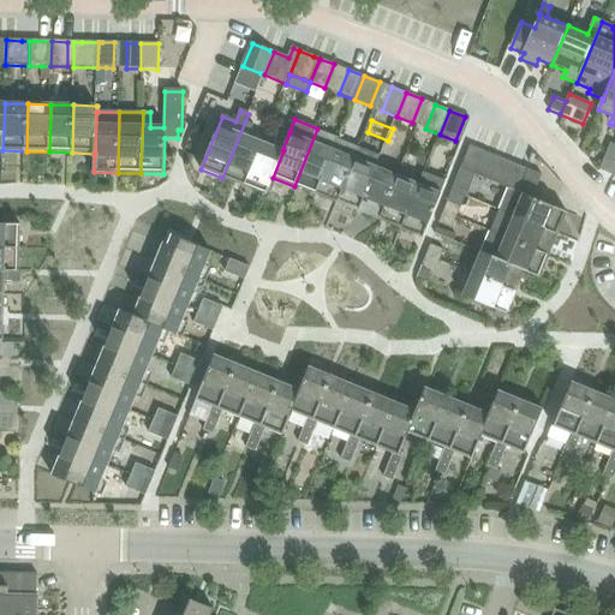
[(222,178),(244,186),(262,142),(249,137),(254,124),(245,121),(222,178)]
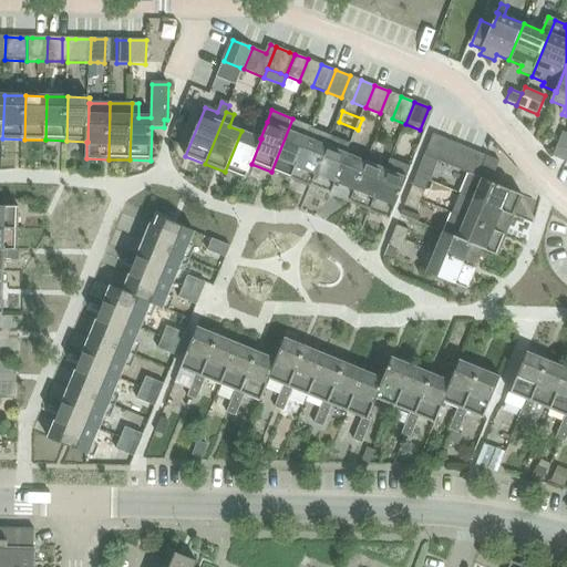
[(271,172),(291,179),(311,127),(312,126),(292,119),(271,172)]
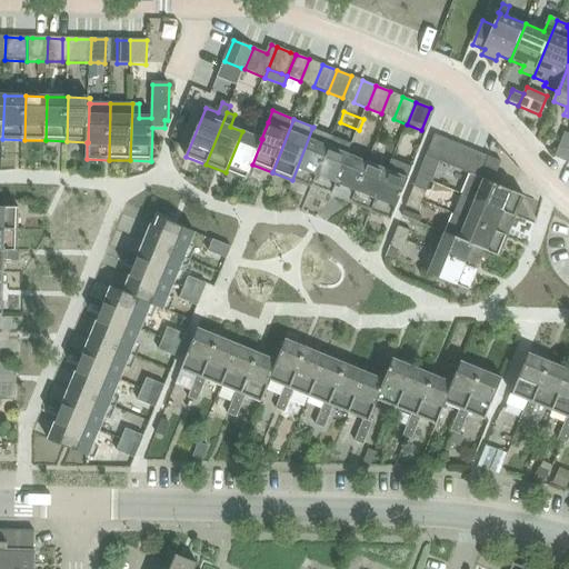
[(312,128),(292,180),(311,188),(332,136),(312,128)]
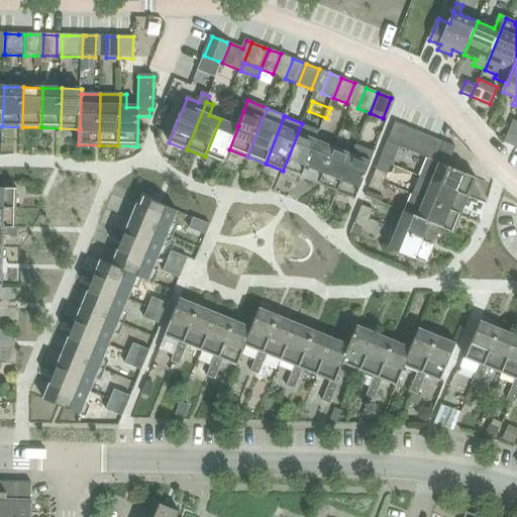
[(223,165),(229,149),(238,126),(237,126),(220,119),(205,157),(223,165)]
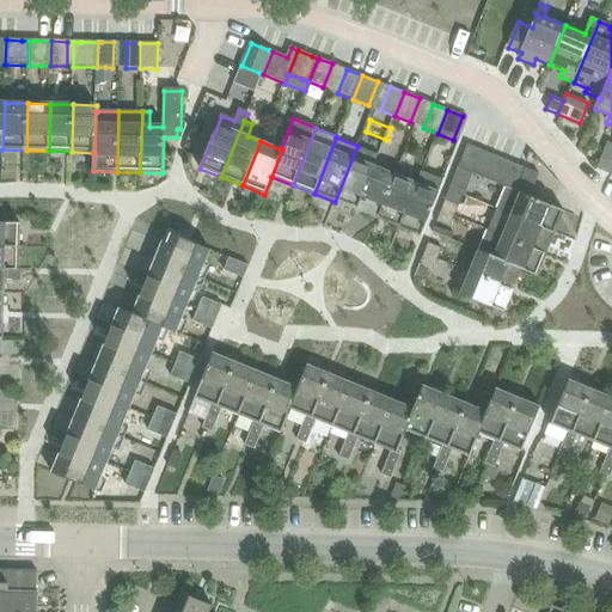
[(471,173),(473,173),(483,151),(469,145),(459,169),(471,173)]
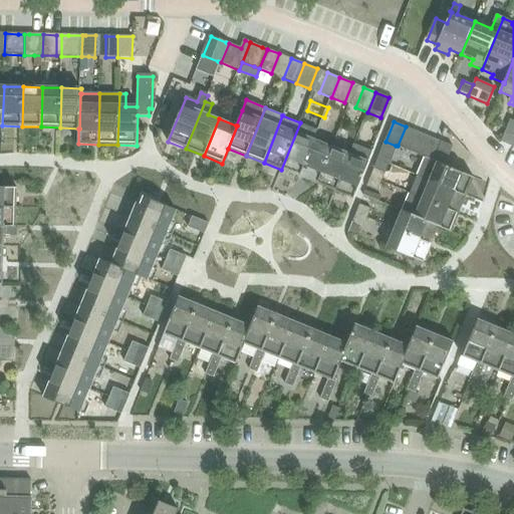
[(513,144),(513,122),(511,121),(502,143),(513,148),(513,144)]
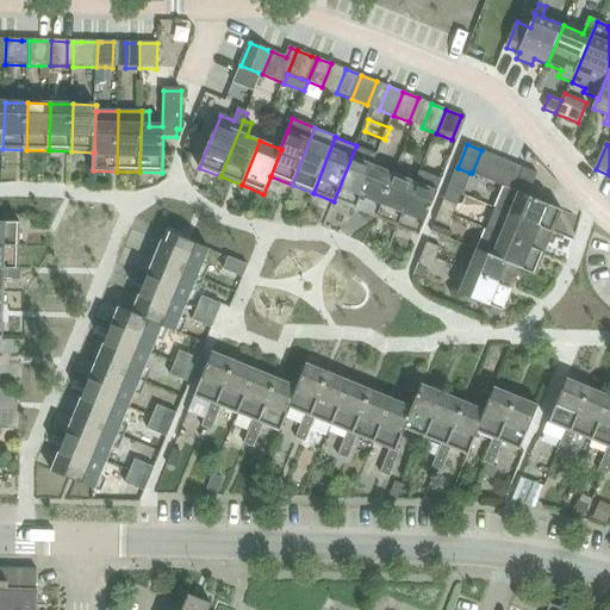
[(334,201),(355,210),(373,165),(378,154),(356,145),(334,201)]
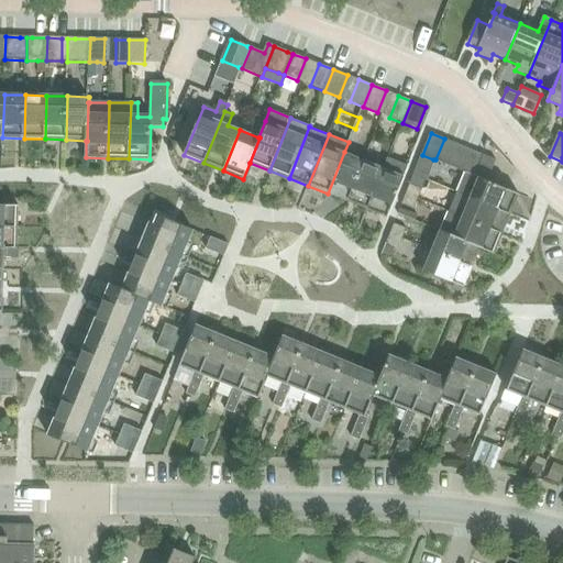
[(457,144),(444,139),(435,159),(449,165),(457,144)]
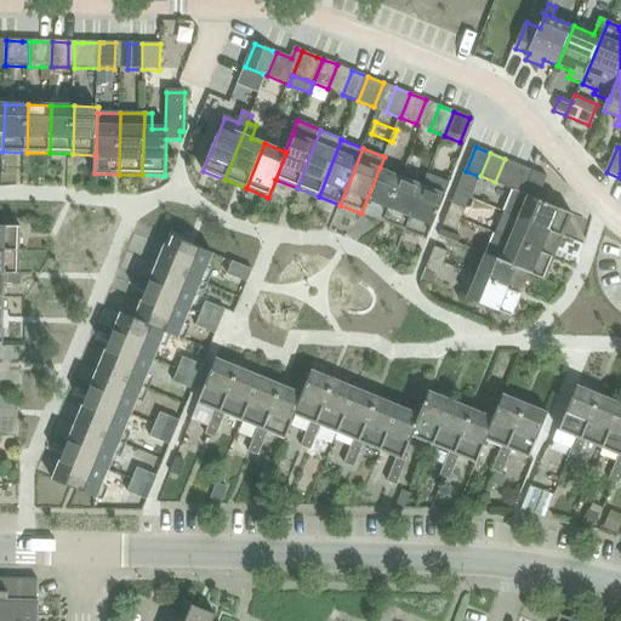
[(495,182),(510,188),(519,165),(505,159),(495,182)]
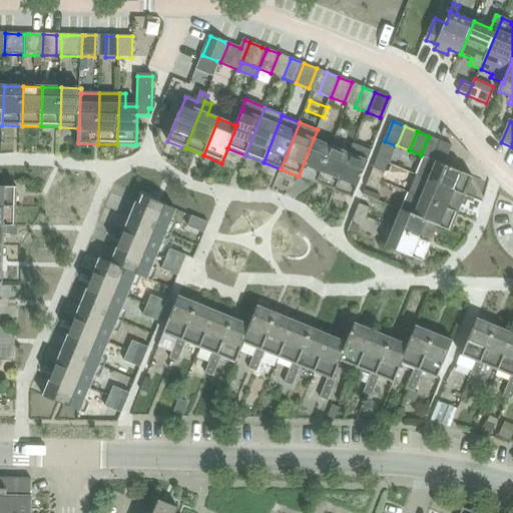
[(441,141),(429,136),(421,155),(424,156),(433,160),(441,141)]
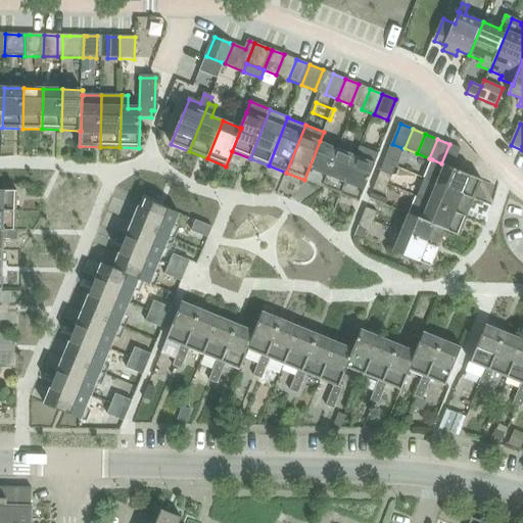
[(338,148),(320,141),(304,180),(323,187),(338,148)]
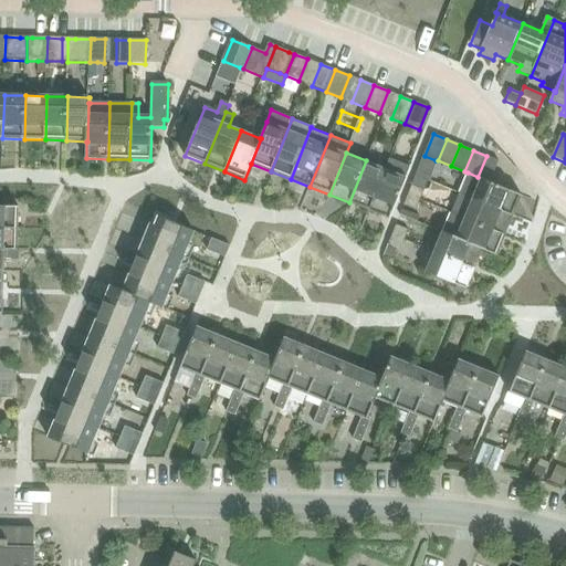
[(459,194),(513,217),(522,197),(491,184),(500,160),(486,156),(478,177),(468,173),(459,194)]
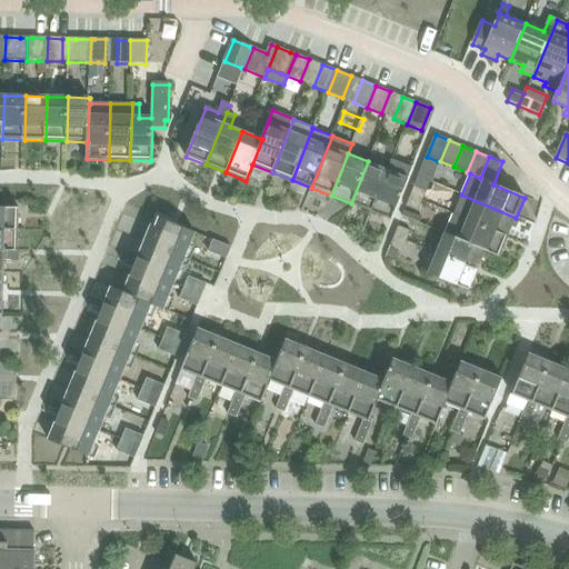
[(392,159),(388,170),(371,212),(391,220),(412,167),(392,159)]
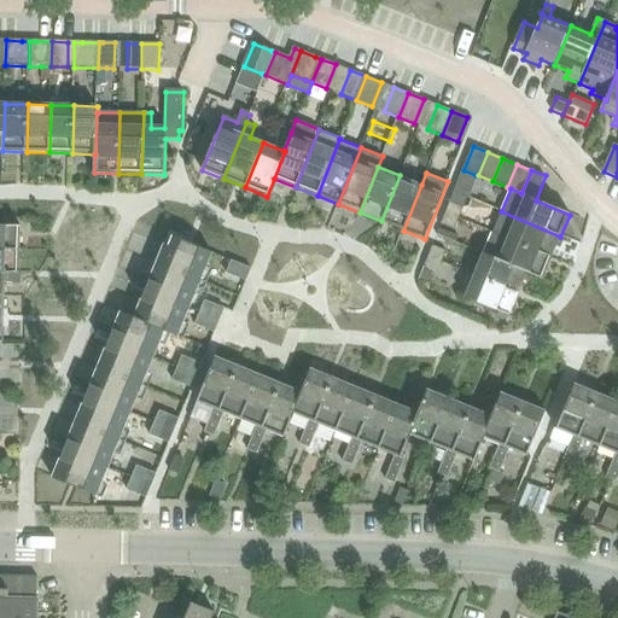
[(382,221),(403,231),(421,185),(400,175),(382,221)]
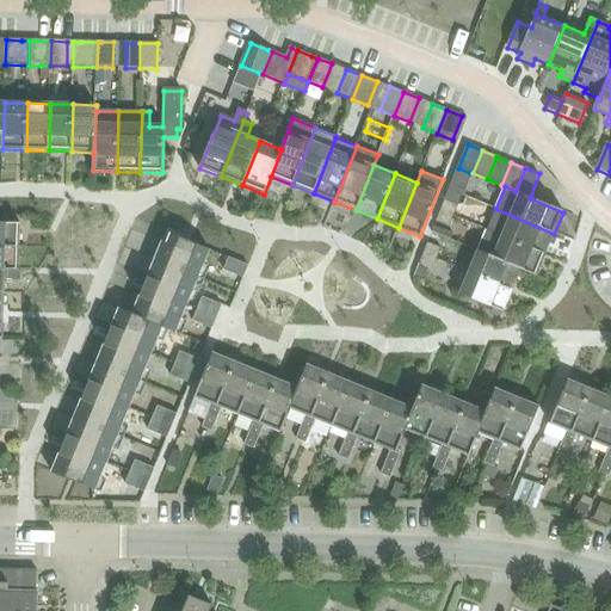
[(445,201),(440,211),(454,216),(458,207),(445,201)]
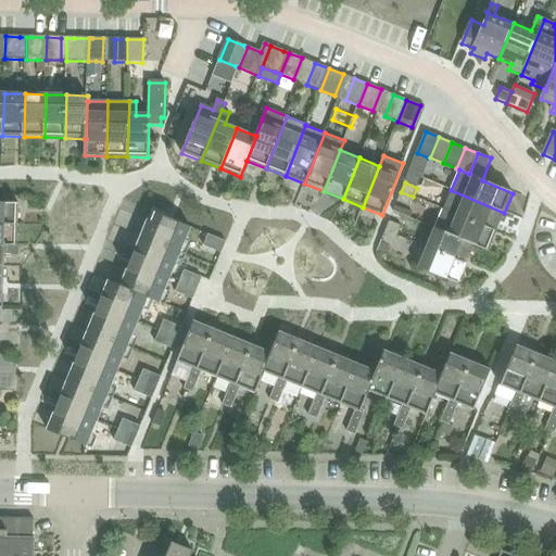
[(443,210),(496,231),(504,213),(451,190),(443,210)]
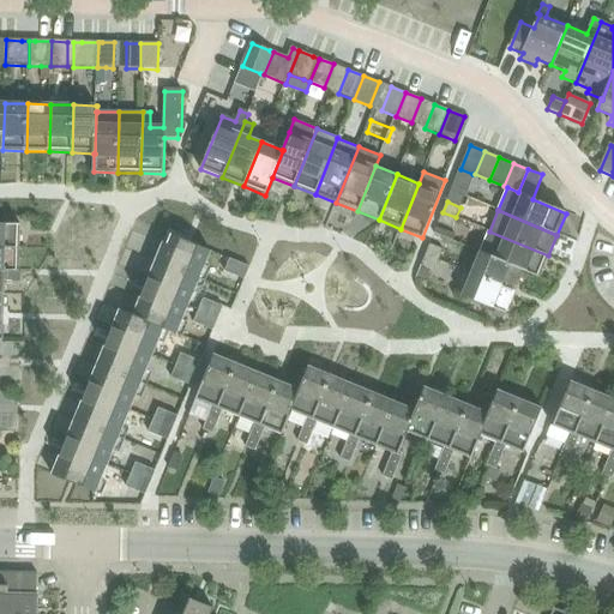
[(443,212),(439,222),(452,227),(456,217),(443,212)]
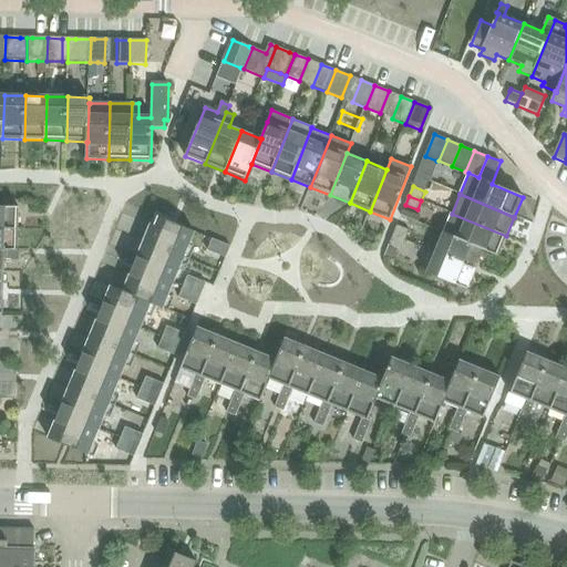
[(0,228),(19,229),(19,207),(0,206),(0,228)]
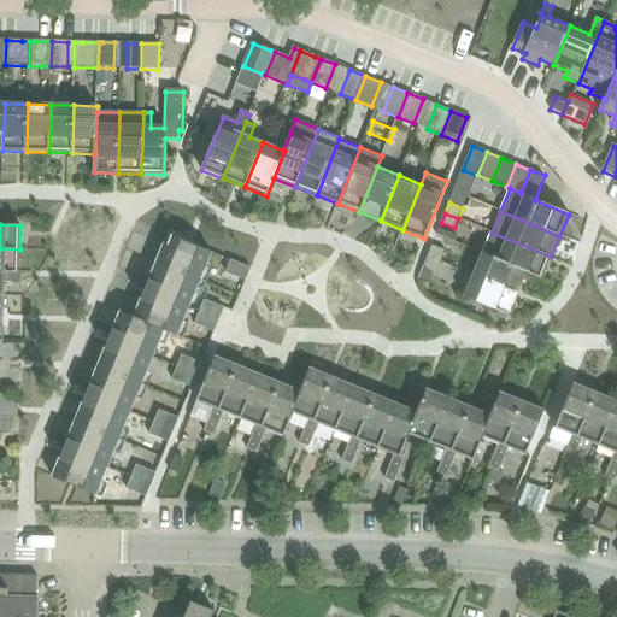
[(440,228),(436,234),(456,241),(458,235),(440,228)]
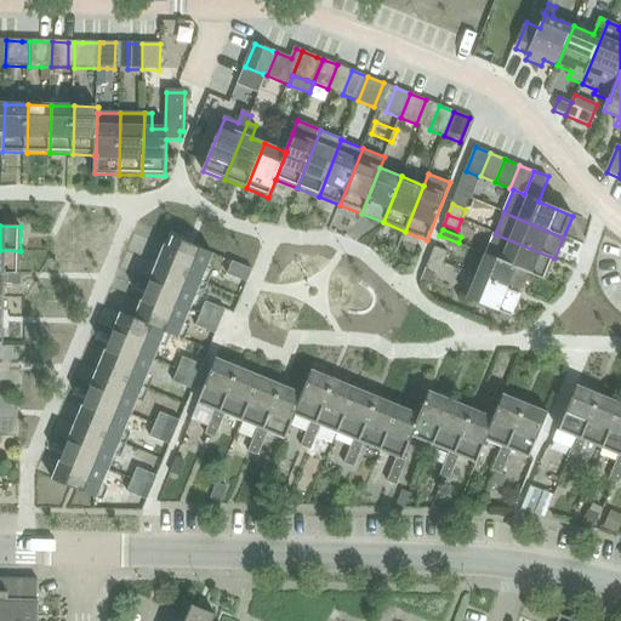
[(157,266),(178,275),(200,284),(212,257),(214,254),(192,245),(193,241),(192,241),(170,233),(157,266)]
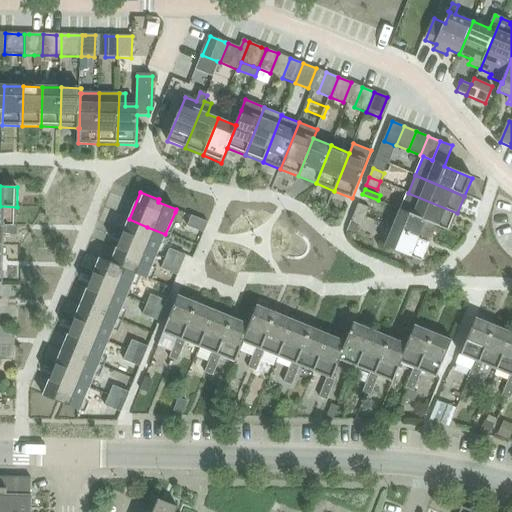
[(437,227),(449,232),(450,231),(457,213),(408,193),(401,211),(402,211),(412,215),(437,225),(437,227)]
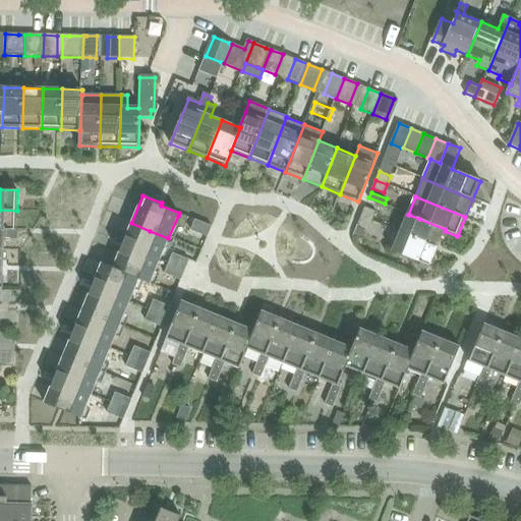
[(365,207),(361,216),(372,220),(377,211),(365,207)]
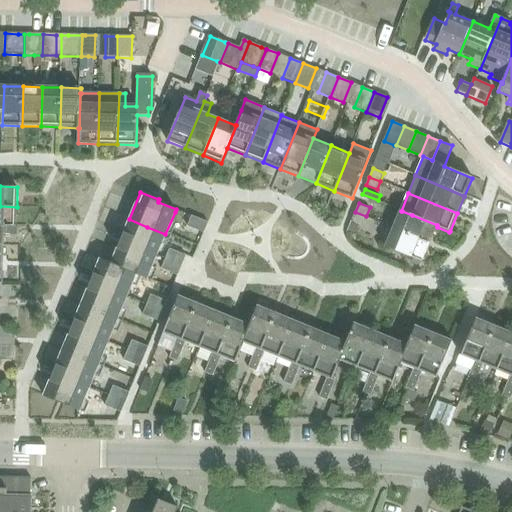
[(0,225),(16,226),(17,207),(0,206),(0,225)]
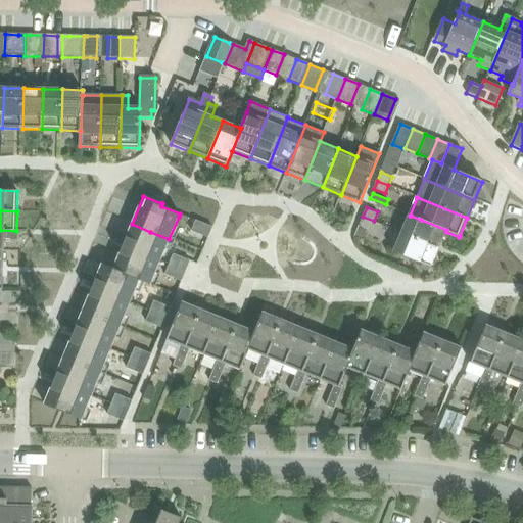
[(401,233),(439,248),(446,232),(446,230),(421,220),(411,216),(410,216),(409,215),(401,233)]
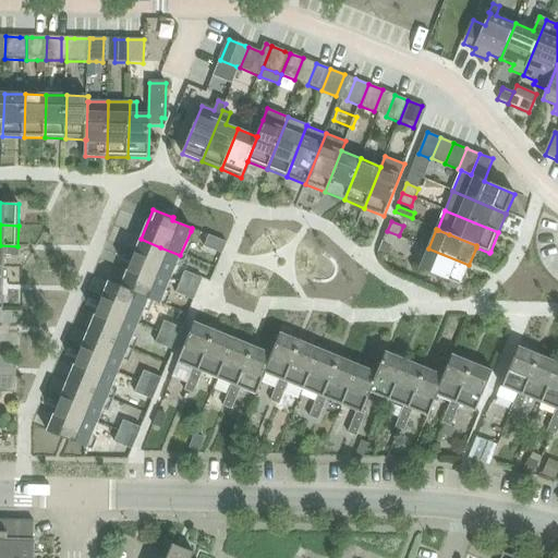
[(293,268),(314,269),(315,232),(294,231),(293,268)]
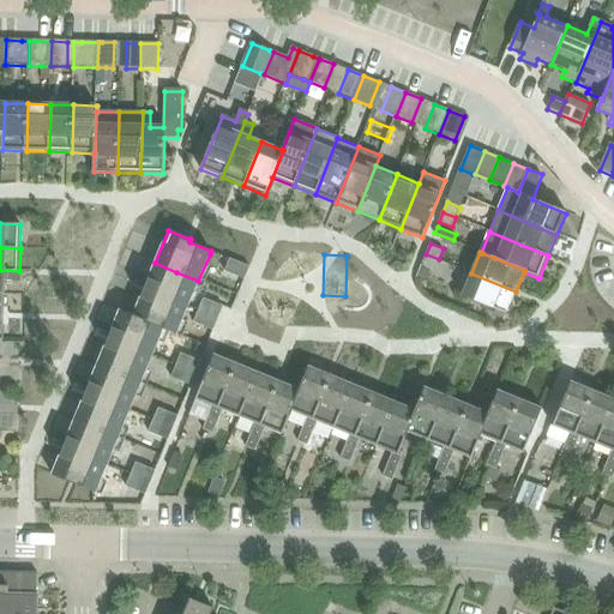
[(426,254),(422,265),(435,270),(439,259),(426,254)]
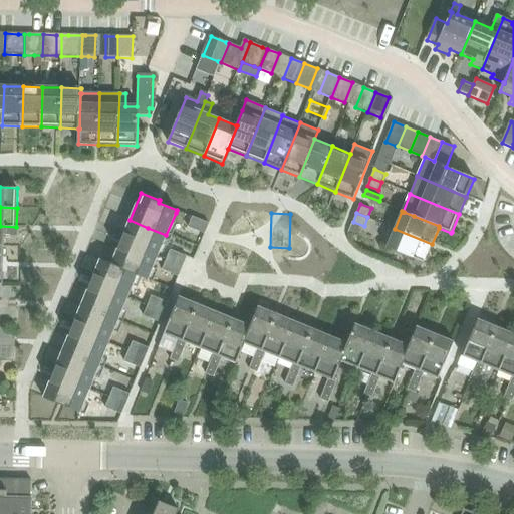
[(208,223),(193,216),(188,226),(204,233),(208,223)]
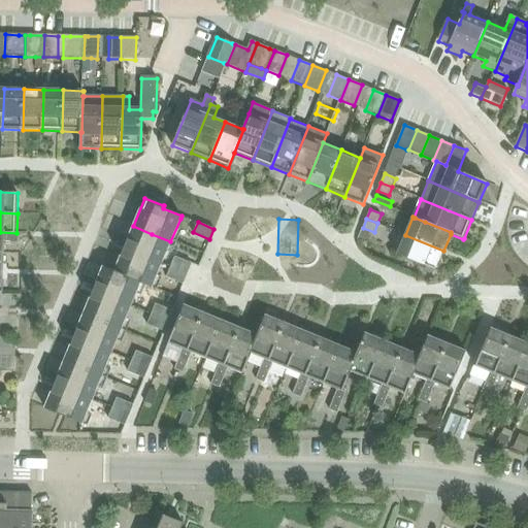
[(162,263),(170,241),(152,234),(133,226),(126,243),(122,242),(118,243),(118,244),(162,263)]
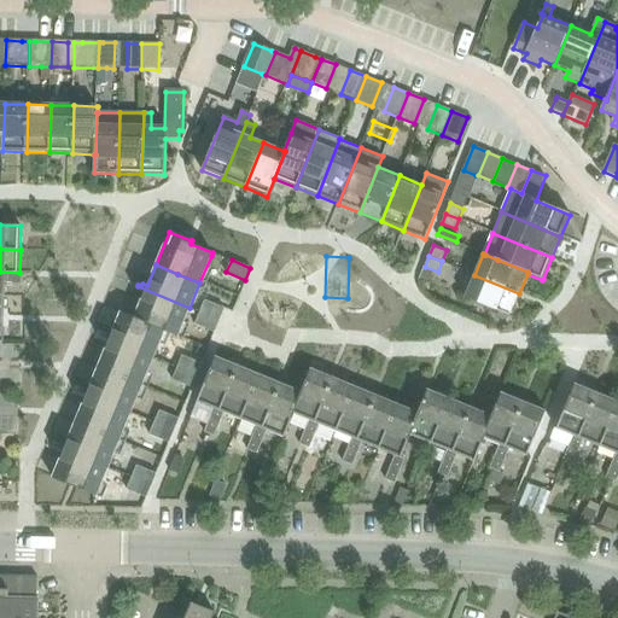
[(0,295),(4,296),(5,284),(18,284),(18,274),(19,274),(19,273),(0,272),(0,295)]
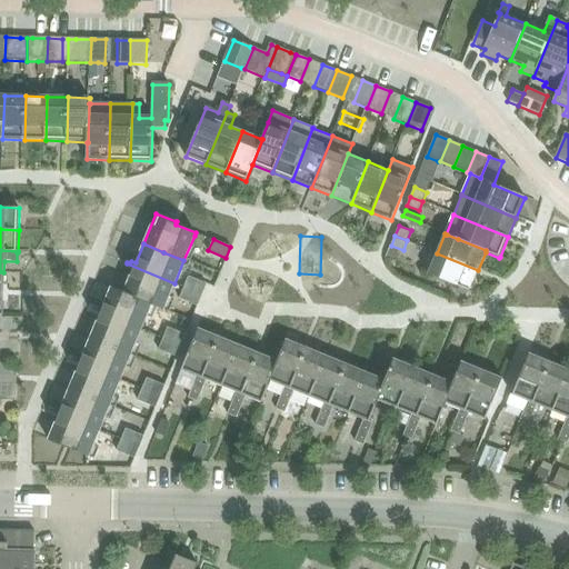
[(469,290),(478,270),(437,253),(428,273),(469,290)]
